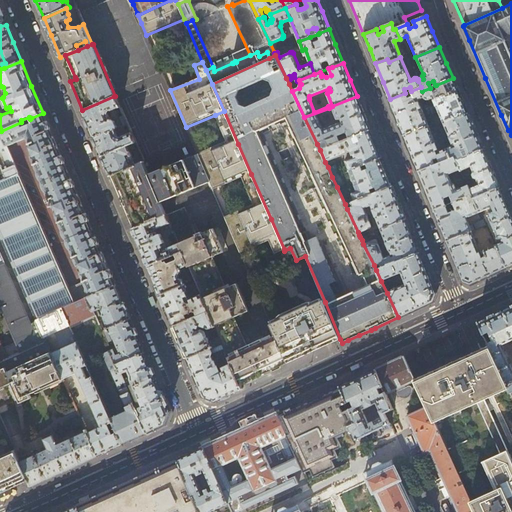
[(453,78),(436,85),(439,90),(434,92),(432,87),(430,88),(422,91),(425,97),(426,100),(433,98),(443,122),(455,116),(456,118),(468,113),(460,95),(453,78)]
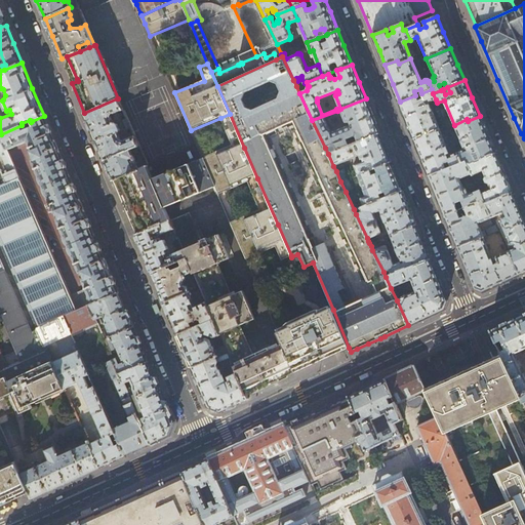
[(436,99),(433,93),(432,89),(421,93),(423,98),(418,101),(416,95),(415,95),(400,102),(407,120),(414,138),(440,128),(429,103),(436,99)]
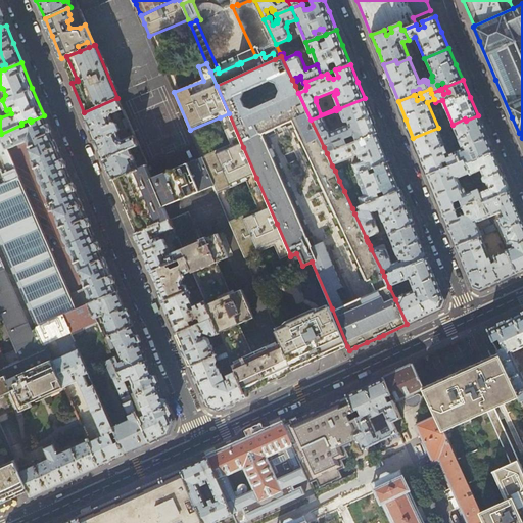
[(122,109),(116,98),(84,112),(94,137),(104,159),(138,145),(133,136),(123,140),(120,139),(117,133),(117,132),(119,132),(119,131),(120,131),(120,130),(120,129),(120,128),(119,125),(117,124),(116,123),(115,123),(114,123),(114,122),(112,122),(110,116),(111,112),(112,111),(113,112),(122,109)]
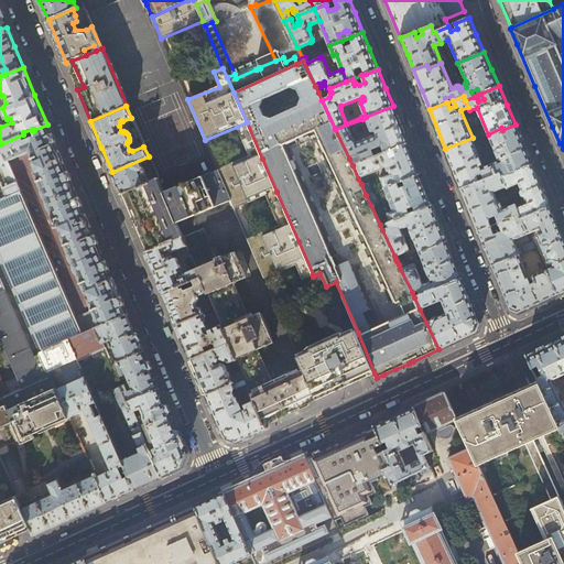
[(400,123),(393,106),(366,117),(372,131),(377,131),(378,133),(357,142),(357,140),(355,139),(348,127),(364,121),(362,119),(335,129),(349,159),(357,155),(360,158),(362,162),(376,156),(373,150),(382,145),(386,152),(408,143),(400,123)]
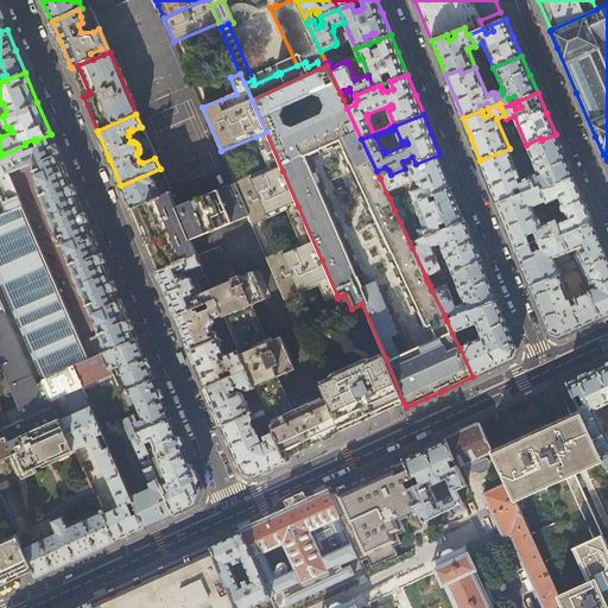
[(266,132),(255,137),(268,168),(234,182),(234,183),(249,217),(253,227),(287,211),(298,207),(283,171),(266,132)]
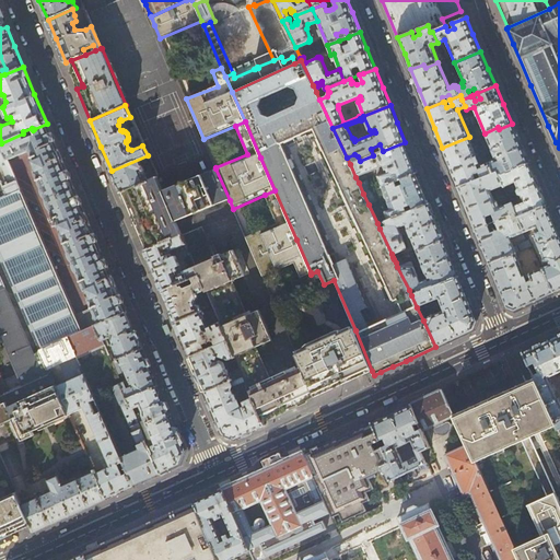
[(47,124),(34,129),(36,135),(25,139),(23,133),(1,143),(9,160),(31,151),(36,165),(33,167),(33,170),(32,170),(33,173),(35,172),(55,217),(53,218),(54,222),(56,221),(59,228),(62,225),(65,229),(59,231),(60,233),(59,233),(60,236),(62,235),(85,292),(90,290),(91,293),(86,295),(88,298),(86,299),(88,301),(89,300),(100,324),(127,312),(114,282),(83,209),(67,170),(57,147),(47,124)]
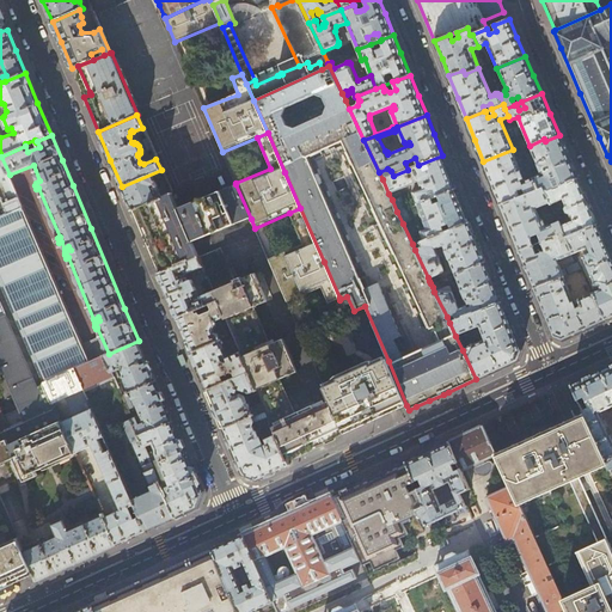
[(544,139),(530,146),(542,173),(533,177),(539,189),(543,188),(545,193),(555,188),(552,181),(556,178),(558,181),(561,185),(579,178),(567,152),(560,135),(545,141),(544,139)]
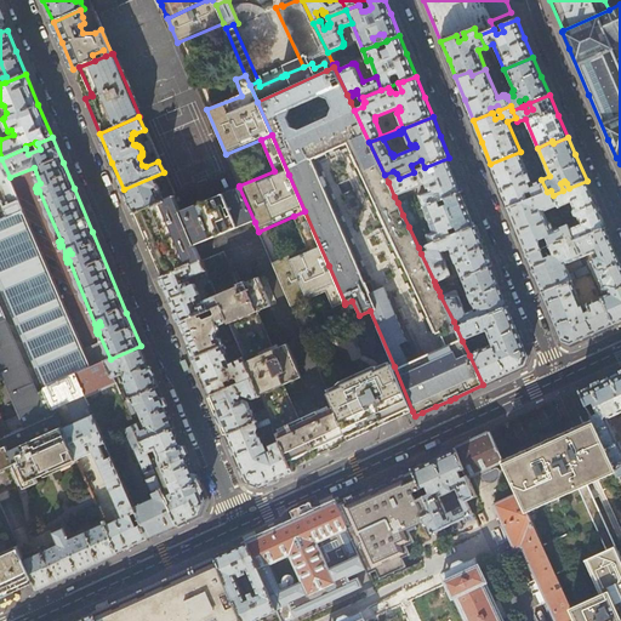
[(533,183),(520,152),(490,164),(500,186),(508,208),(529,199),(527,193),(531,191),(535,197),(547,192),(541,180),(533,183)]
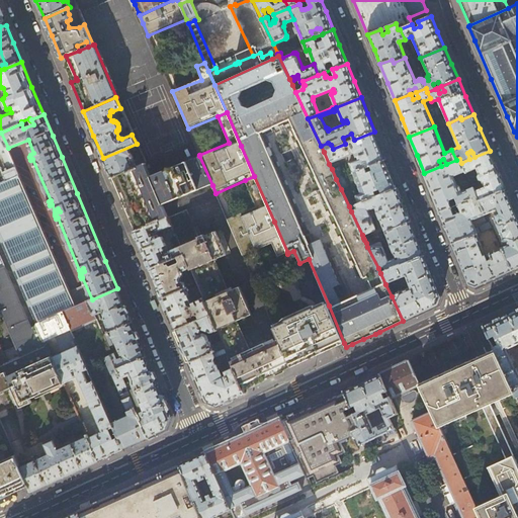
[(0,245),(3,253),(34,325),(38,324),(64,313),(76,307),(70,291),(8,148),(1,133),(0,130),(0,245)]
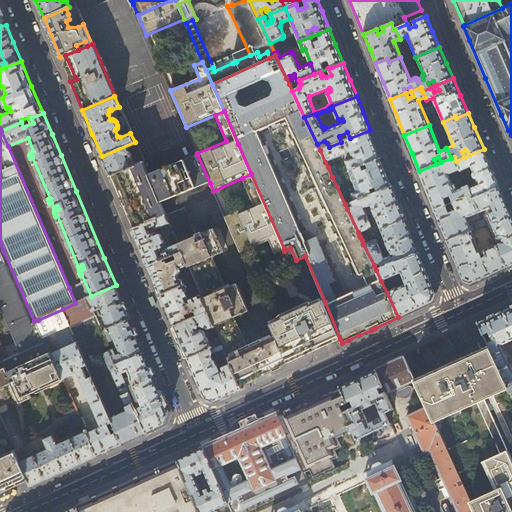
[(361,166),(359,161),(364,159),(366,164),(381,158),(376,144),(370,130),(350,138),(341,142),(329,147),(320,150),(325,162),(351,152),(353,158),(346,161),(349,170),(361,166)]
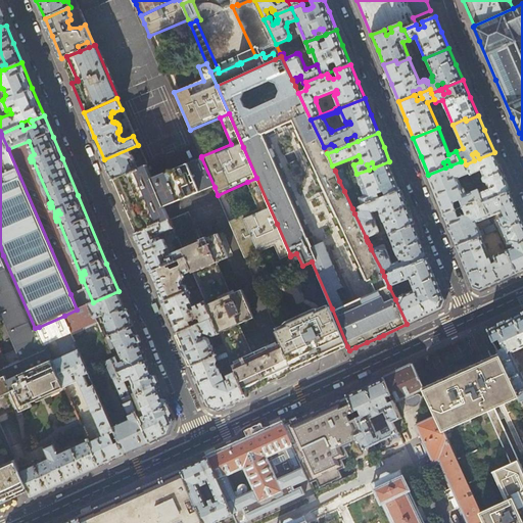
[(139,149),(138,145),(104,159),(108,170),(112,180),(139,169),(134,157),(136,156),(137,152),(138,152),(137,150),(139,149)]
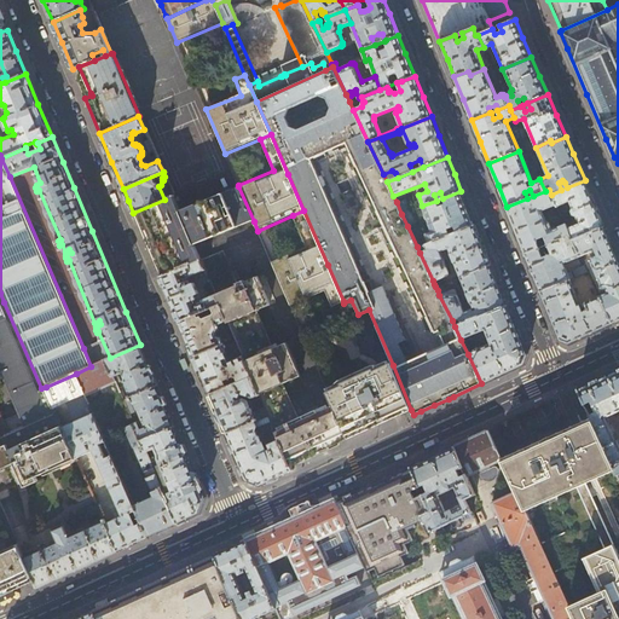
[(585,180),(567,187),(561,190),(551,195),(557,207),(570,202),(572,209),(571,212),(573,215),(574,217),(576,215),(579,223),(567,227),(571,235),(573,239),(605,226),(593,200),(585,180)]
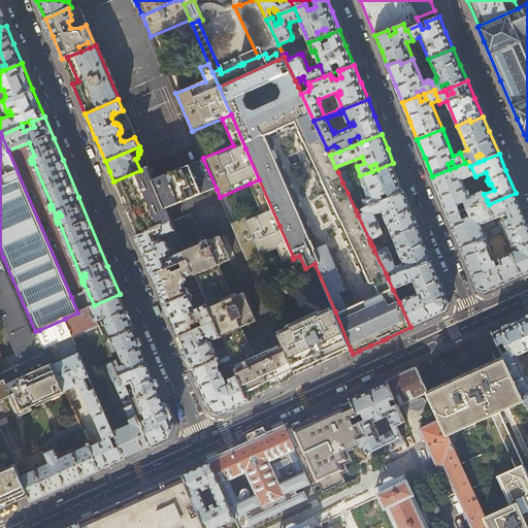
[(147,167),(140,170),(113,182),(126,209),(127,213),(132,211),(136,219),(131,221),(137,236),(171,222),(166,209),(217,189),(203,159),(154,180),(147,167)]
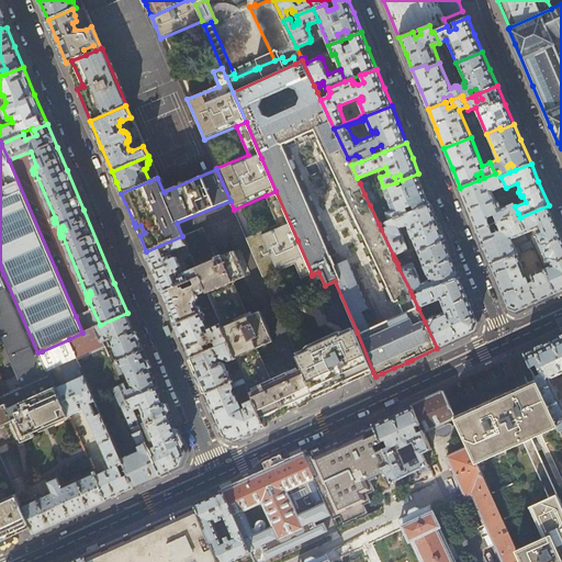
[(498,172),(495,173),(484,178),(479,180),(460,188),(469,209),(478,231),(490,225),(487,218),(494,215),(497,222),(514,215),(518,213),(515,206),(513,203),(503,208),(499,201),(496,200),(492,191),(503,187),(506,195),(509,194),(506,188),(501,177),(498,172)]
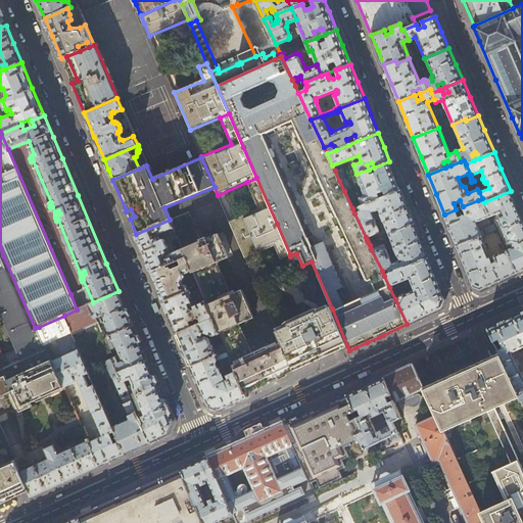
[(395,175),(389,161),(374,168),(369,170),(357,174),(366,195),(360,197),(363,204),(381,197),(379,193),(384,190),(386,195),(401,190),(395,175)]
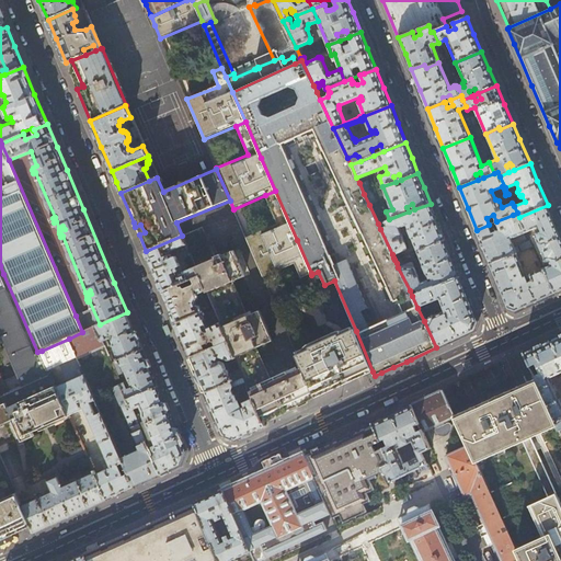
[(366,181),(359,183),(364,194),(370,192),(366,181)]
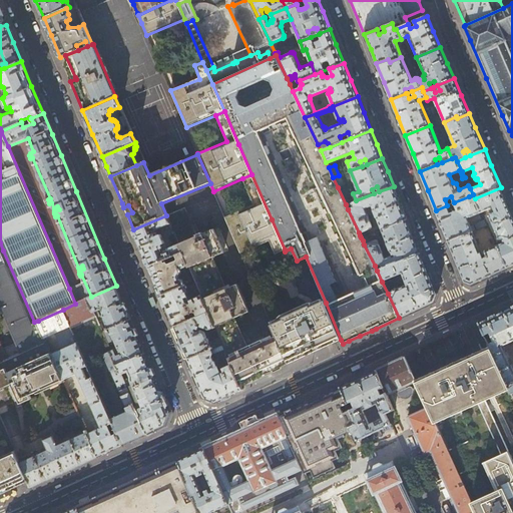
[(251,174),(242,178),(254,206),(225,218),(240,254),(270,241),(275,253),(285,249),(272,219),(251,174)]
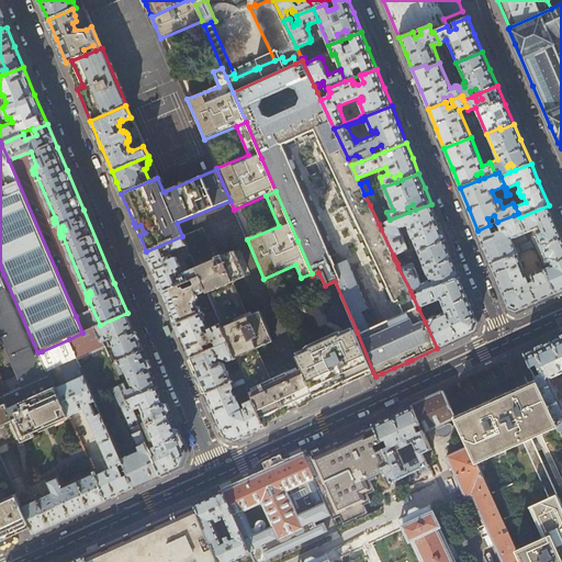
[(372,191),(371,192),(364,194),(370,205),(377,203),(372,191)]
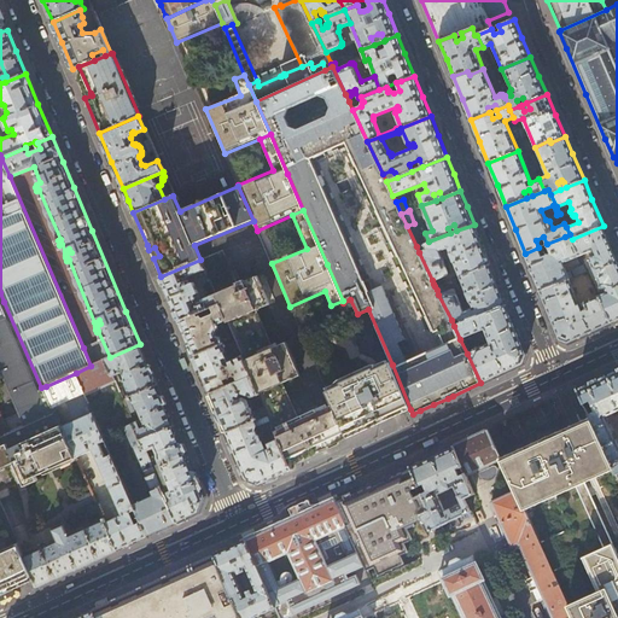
[(482,244),(474,225),(456,231),(450,233),(429,242),(425,244),(426,249),(419,252),(432,280),(447,275),(447,274),(448,274),(448,273),(448,272),(448,270),(441,251),(449,248),(460,277),(490,264),(482,244)]
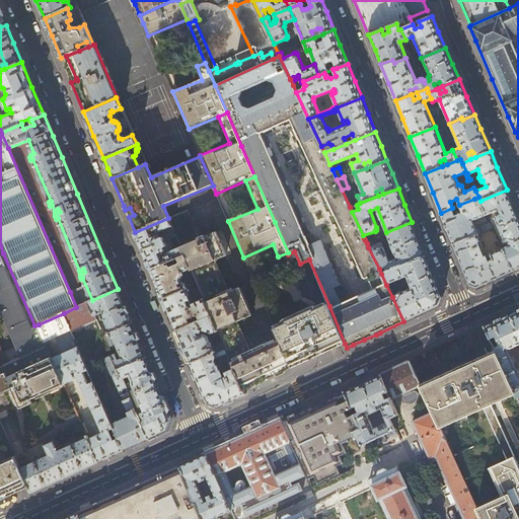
[(518,218),(507,190),(480,201),(483,204),(487,215),(498,211),(499,213),(496,215),(496,218),(506,241),(508,242),(511,241),(512,244),(503,248),(514,271),(518,268),(518,218)]
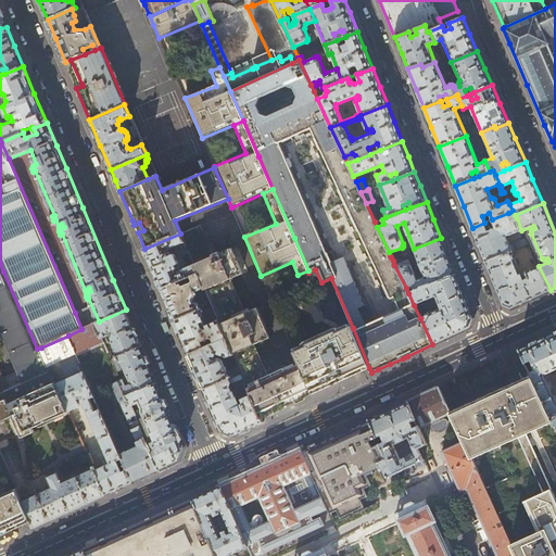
[(513,220),(508,213),(492,219),(495,226),(491,227),(492,229),(488,231),(484,223),(472,228),(479,244),(485,262),(513,251),(516,250),(515,248),(512,250),(507,238),(522,230),(521,230),(517,218),(513,220)]
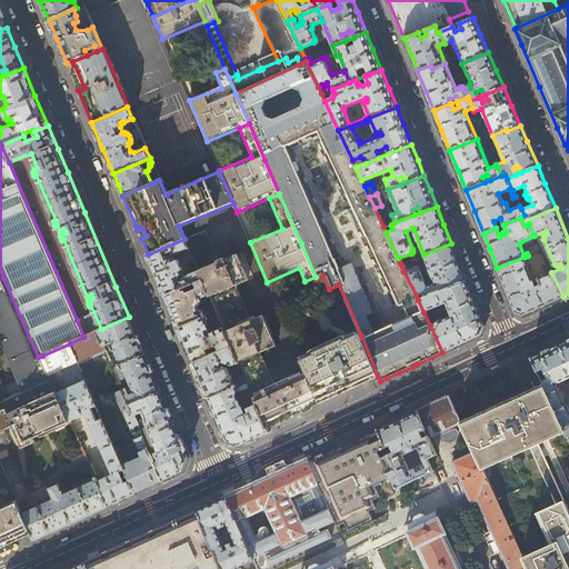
[(219,262),(206,231),(185,240),(189,248),(198,271),(219,262)]
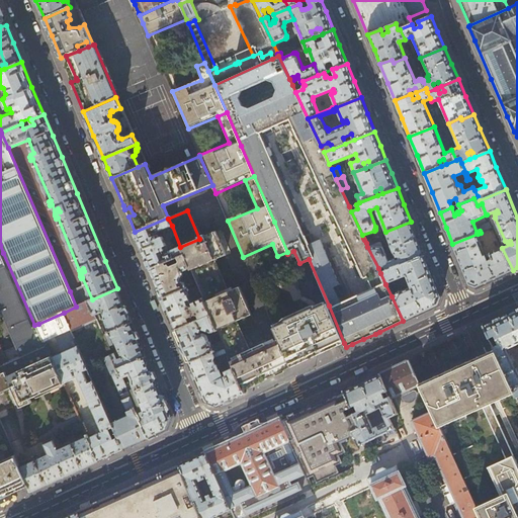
[(168,219),(168,218),(135,232),(143,251),(150,269),(168,262),(178,258),(184,255),(180,247),(168,252),(162,237),(159,239),(157,233),(172,226),(168,219)]
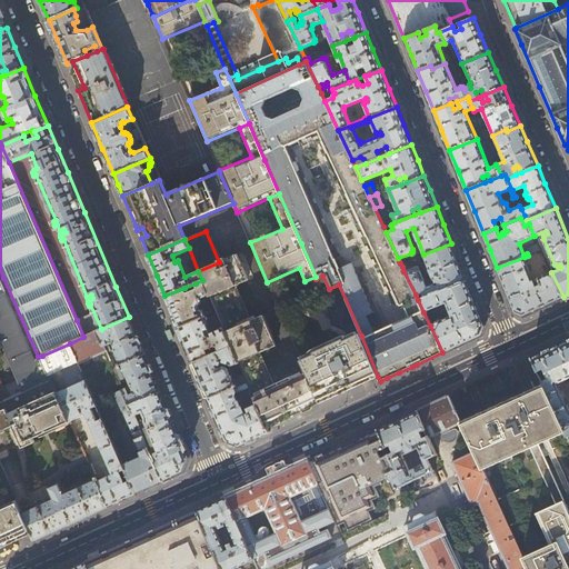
[(458,259),(451,243),(423,255),(436,282),(428,286),(420,267),(419,266),(418,266),(417,266),(403,271),(416,295),(423,292),(425,297),(467,280),(458,259)]
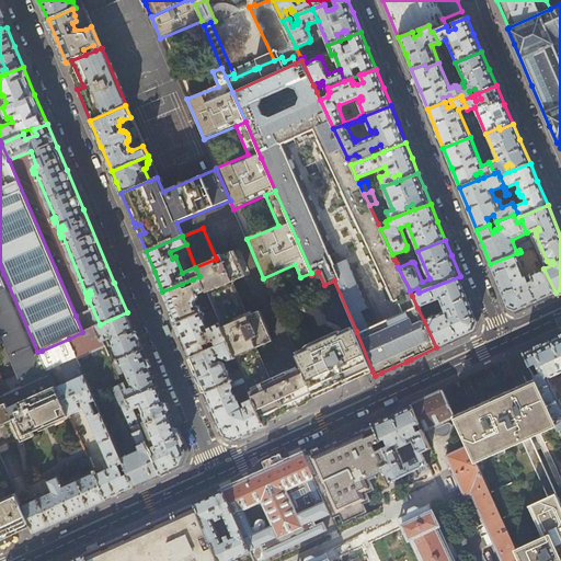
[(216,259),(195,267),(199,276),(206,292),(214,308),(220,323),(221,328),(248,316),(232,282),(244,276),(235,251),(216,259)]
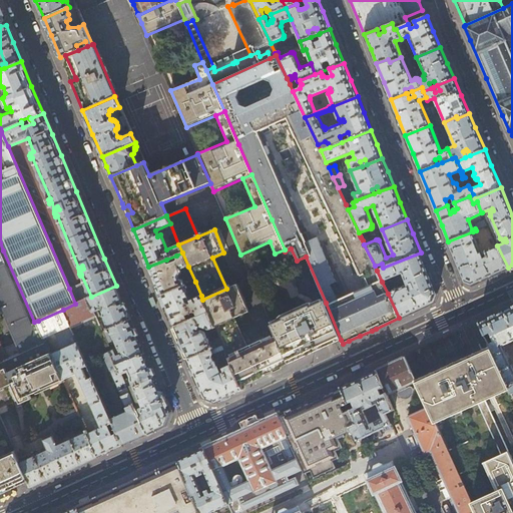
[(477,233),(476,230),(473,231),(448,241),(456,262),(465,282),(472,285),(486,278),(508,268),(497,245),(486,250),(485,251),(487,257),(484,259),(474,234),(477,233)]
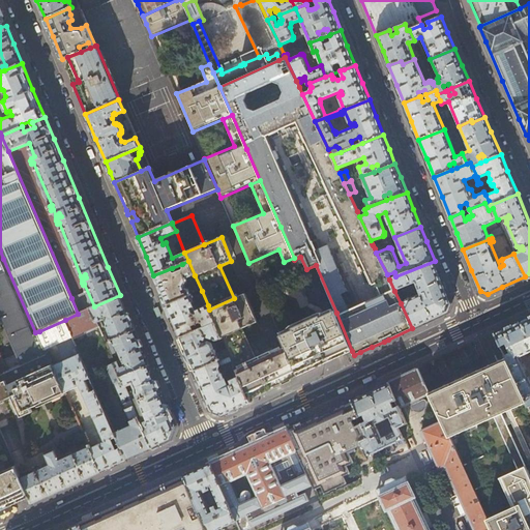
[(0,314),(18,354),(2,361),(0,355),(0,374),(49,352),(47,350),(39,331),(35,332),(3,259),(0,251),(0,314)]
